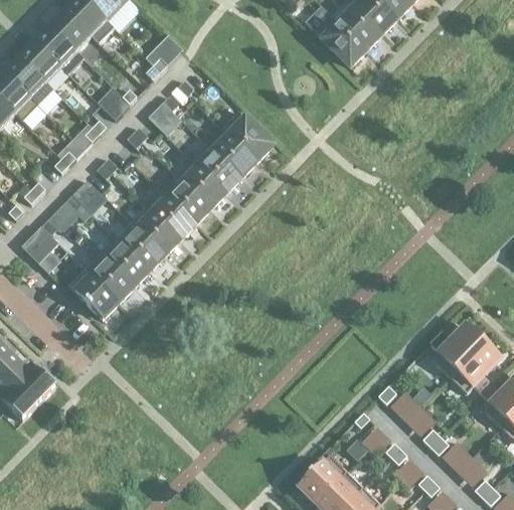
[(72,0),(63,10),(91,36),(106,21),(83,0),(72,0)]
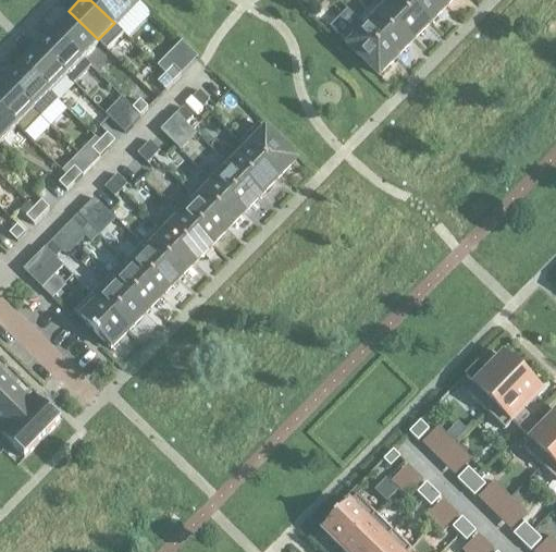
[(90,0),(114,23),(137,0),(90,0)]
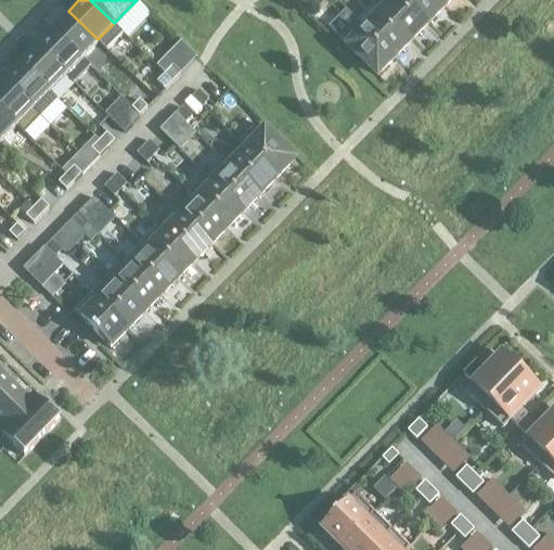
[(427,21),(406,0),(374,0),(373,1),(381,9),(382,9),(411,37),(427,21)]
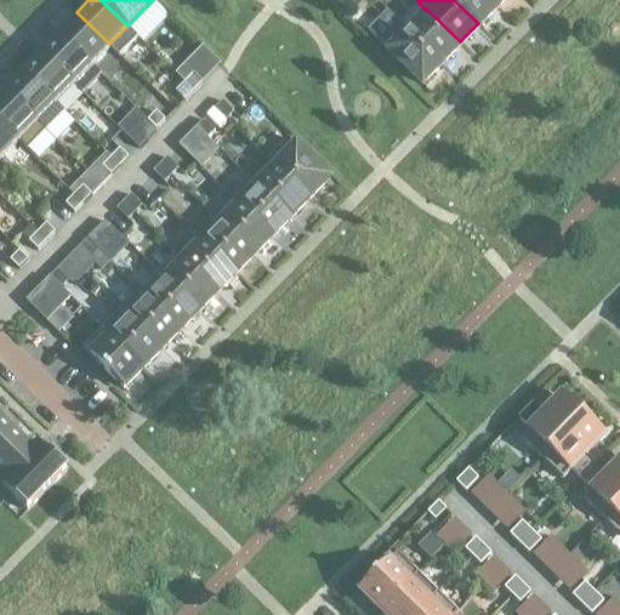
[(454,0),(478,23),(496,4),(493,0),(454,0)]
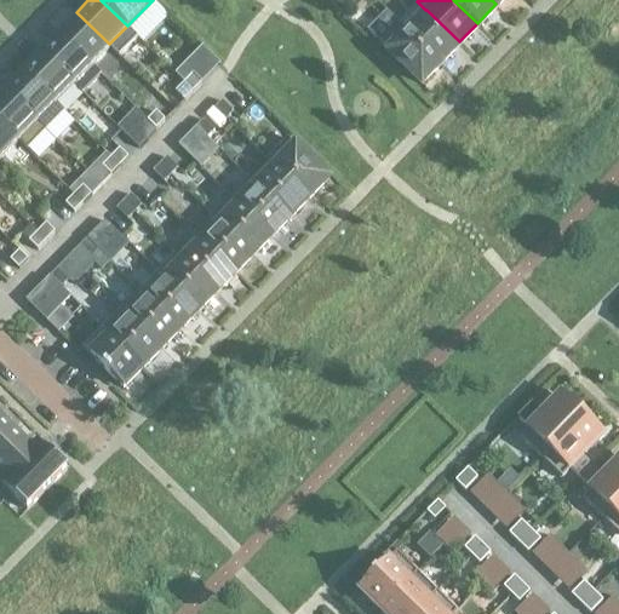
[(425,10),(408,27),(407,28),(440,59),(459,41),(427,10),(425,10)]
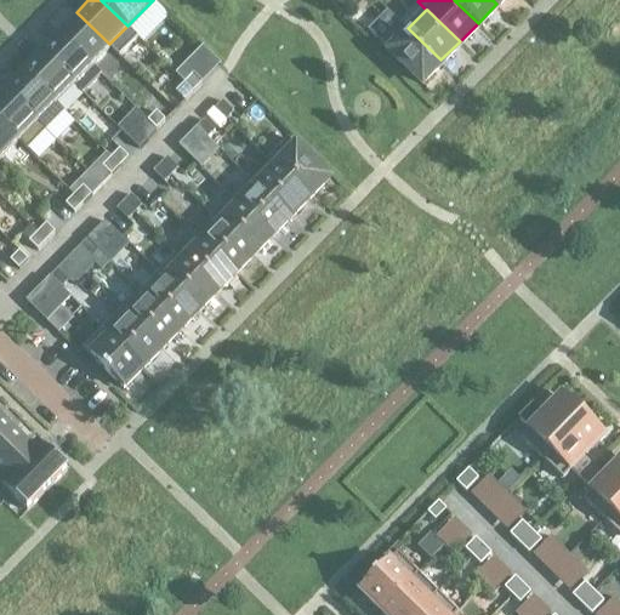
[(77,12),(58,30),(91,63),(91,62),(109,44),(77,12)]
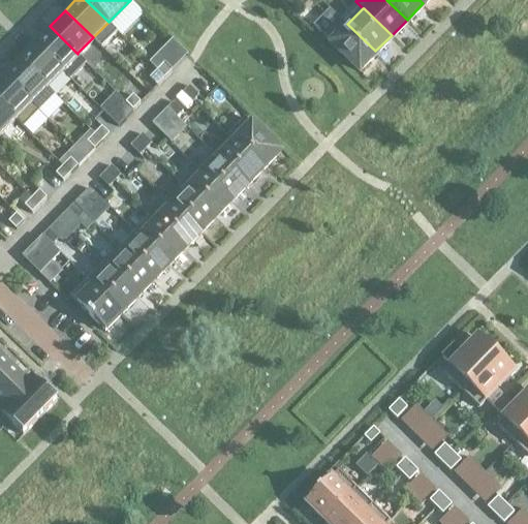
[(347,24),(348,23),(341,17),(324,33),(323,33),(323,34),(359,68),(375,51),(347,24)]
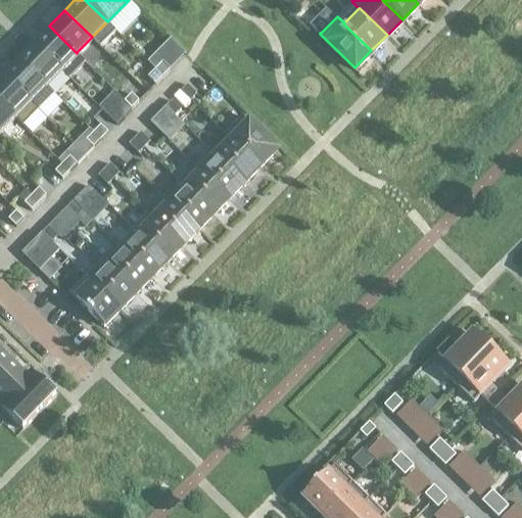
[(77,52),(77,53),(49,26),(34,42),(61,68),(67,76),(84,59),(77,52)]
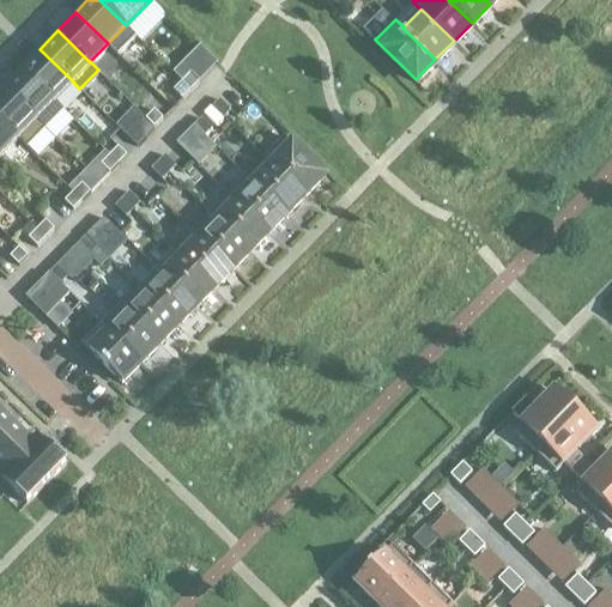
[(72,80),(40,49),(22,67),(54,99),(54,98),(72,80)]
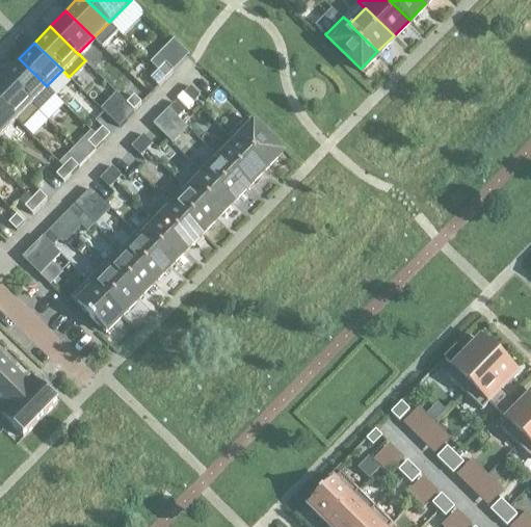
[(47,85),(47,86),(19,58),(3,75),(31,102),(30,102),(37,109),(54,93),(47,85)]
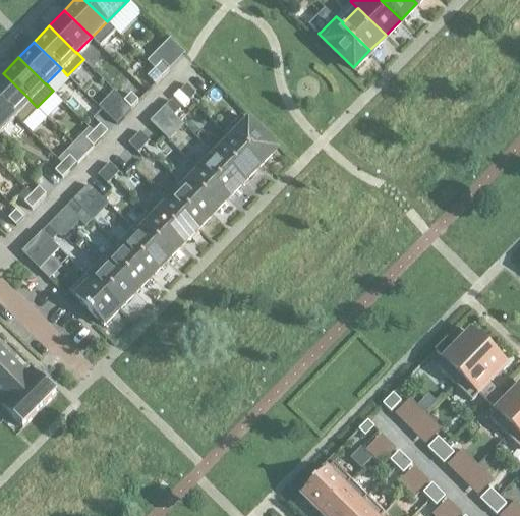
[(161,74),(168,66),(161,59),(154,66),(161,74)]
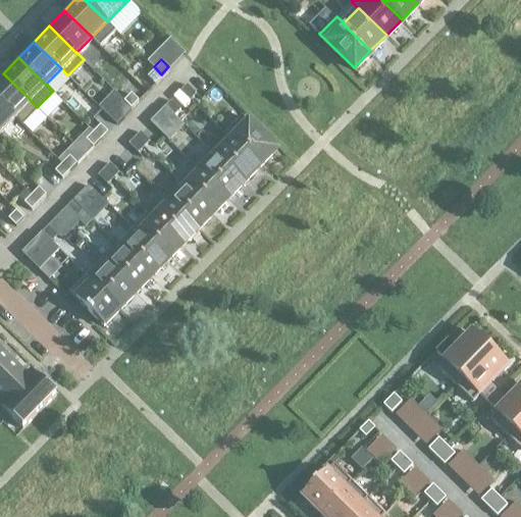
[(154,66),(146,74),(154,82),(161,74),(154,66)]
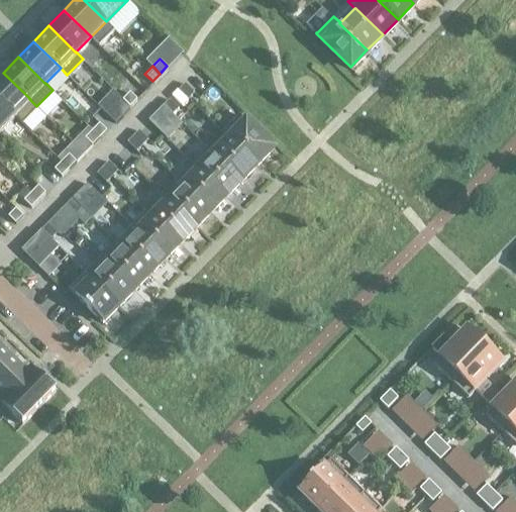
[(36,106),(29,99),(30,99),(3,73),(0,75),(0,100),(14,114),(22,121),(36,106)]
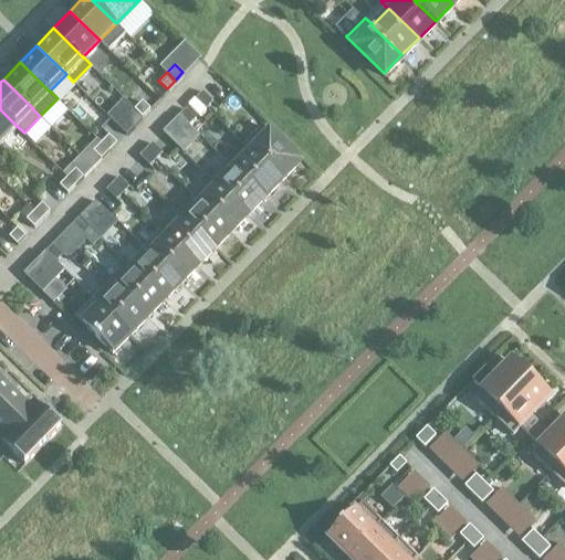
[(213,104),(234,124),(250,107),(229,87),(213,104)]
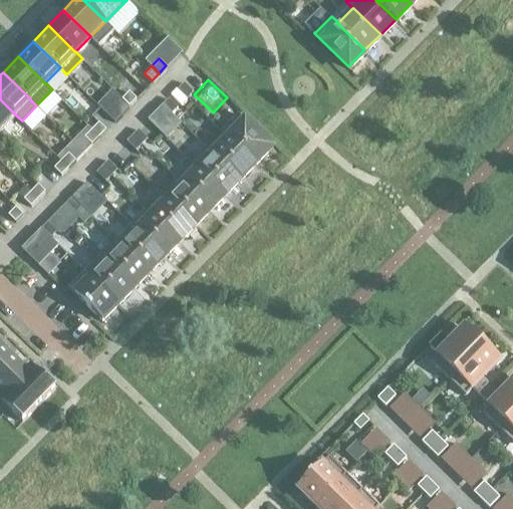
[(183,80),(177,86),(186,95),(192,89),(183,80)]
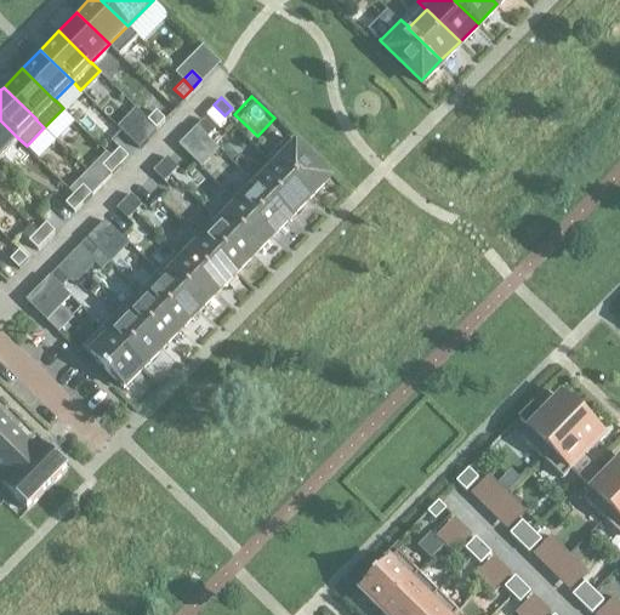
[(164,117),(155,108),(146,117),(155,125),(164,117)]
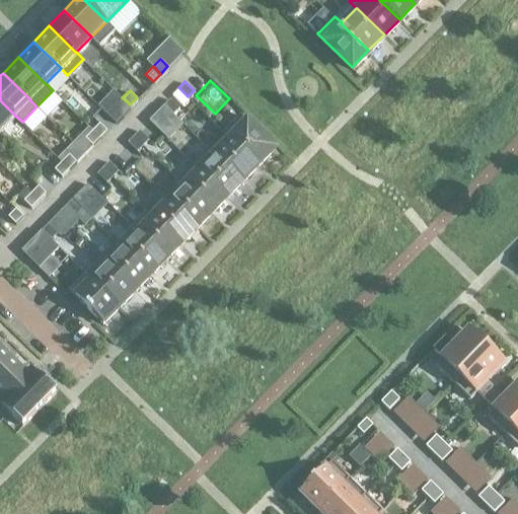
[(122,97),(115,105),(122,113),(130,104),(122,97)]
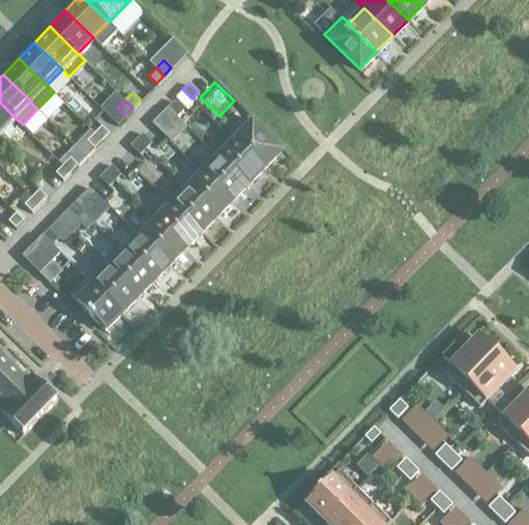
[(176,115),(182,109),(173,99),(167,106),(176,115)]
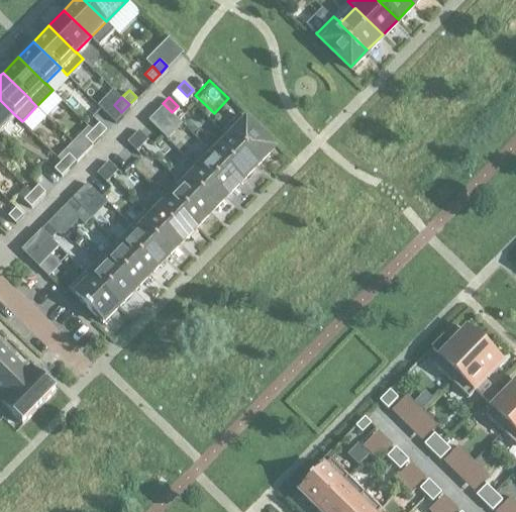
[(0,129),(14,114),(0,100),(0,129)]
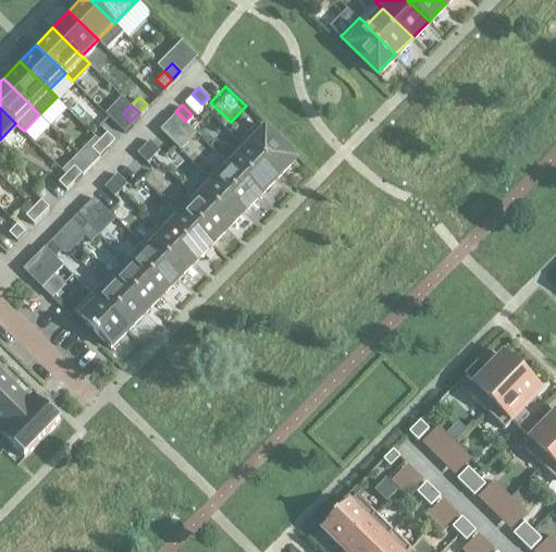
[(169,117),(180,127),(185,121),(175,111),(169,117)]
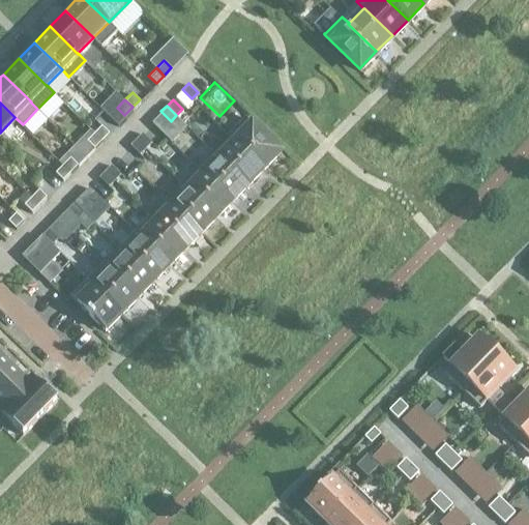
[(262,168),(280,150),(244,115),(243,116),(243,117),(227,134),(234,141),(262,168)]
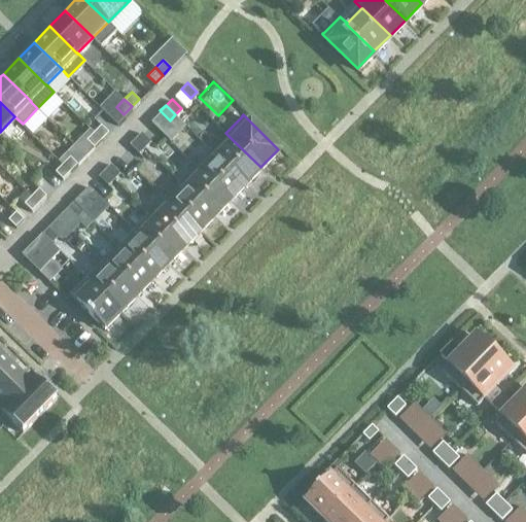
[(100,138),(107,131),(100,124),(93,131),(100,138)]
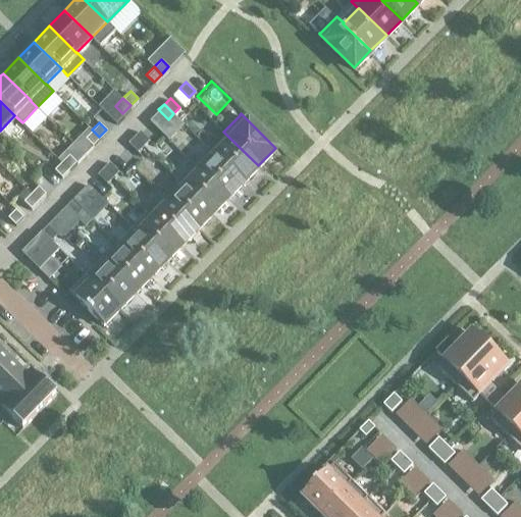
[(143,144),(149,139),(140,128),(134,135),(143,144)]
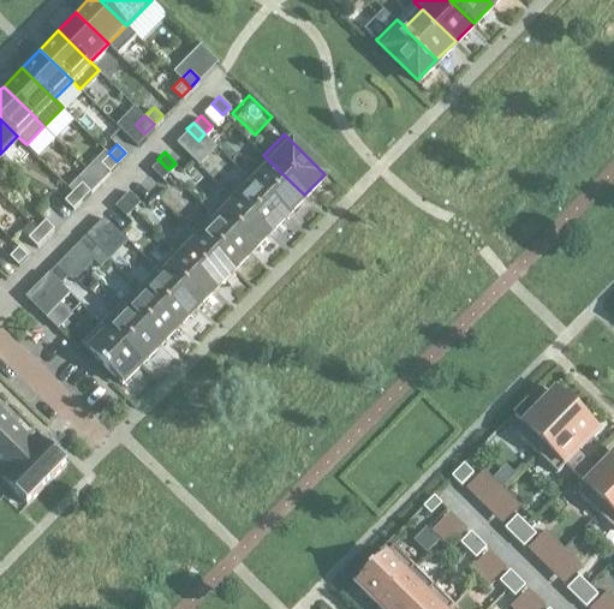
[(108,153),(100,161),(108,171),(117,161),(108,153)]
